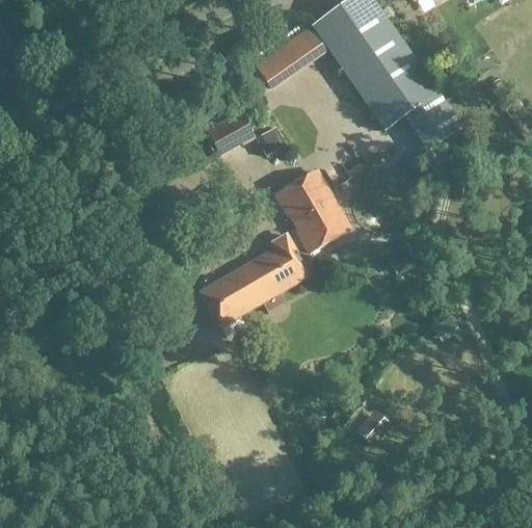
[(350,0),(313,27),(386,130),(406,115),(430,150),(461,128),(372,0),(350,0)]
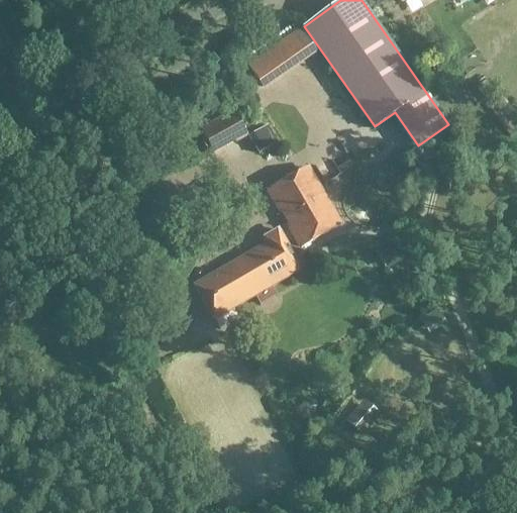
[(452,46),(414,68),(425,90),(464,69),(452,46)]
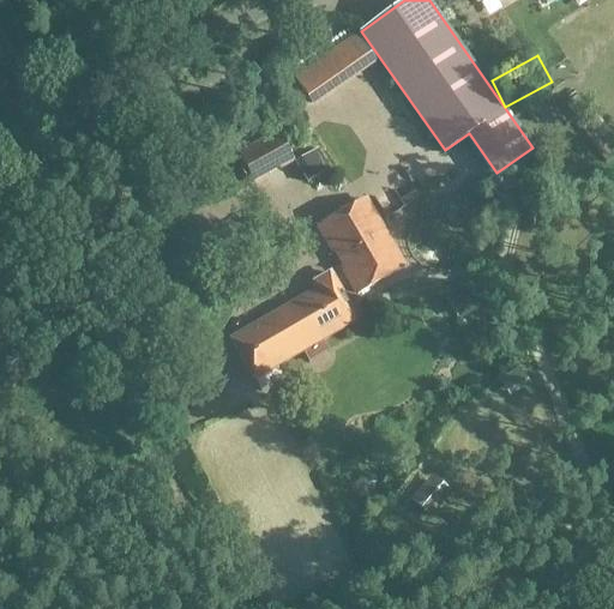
[(241,151),(247,162),(254,179),(266,173),(265,170),(282,162),(283,163),(295,156),(284,142),(278,131),(241,151)]
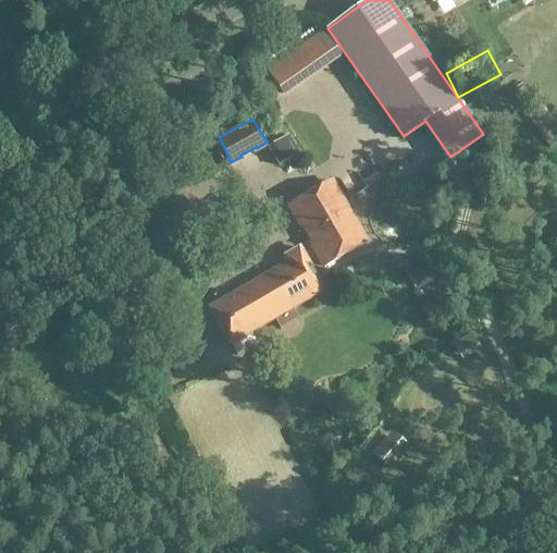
[(323,266),(369,240),(333,176),(286,203),(301,229),(305,228),(312,240),(310,241),(323,266)]
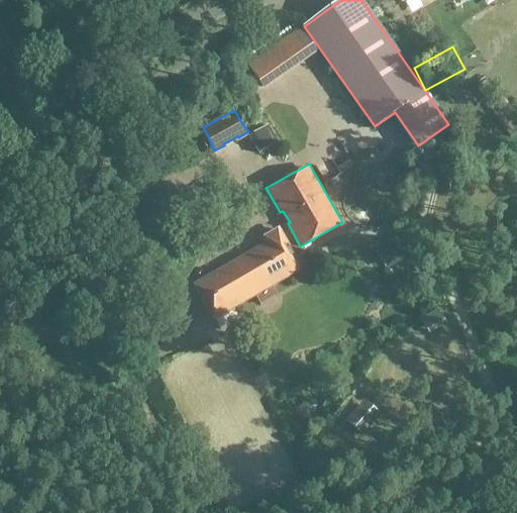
[(267,242),(196,284),(214,316),(301,267),(280,228),(264,237),(267,242)]
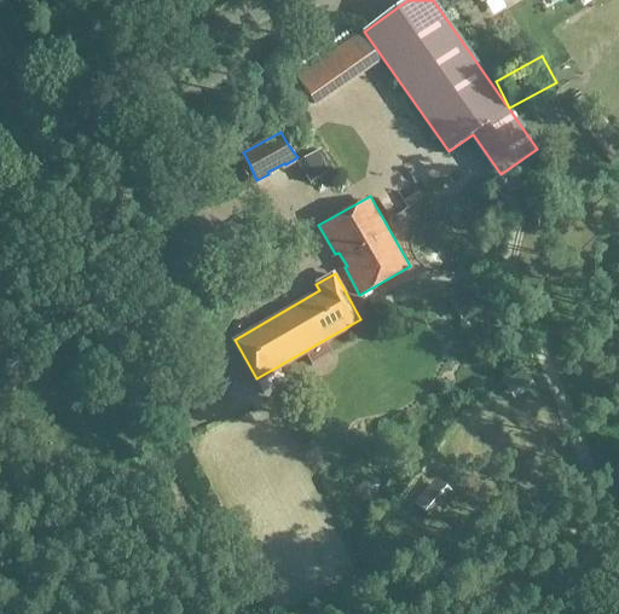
[(485,277),(455,296),(467,317),(497,299),(485,277)]
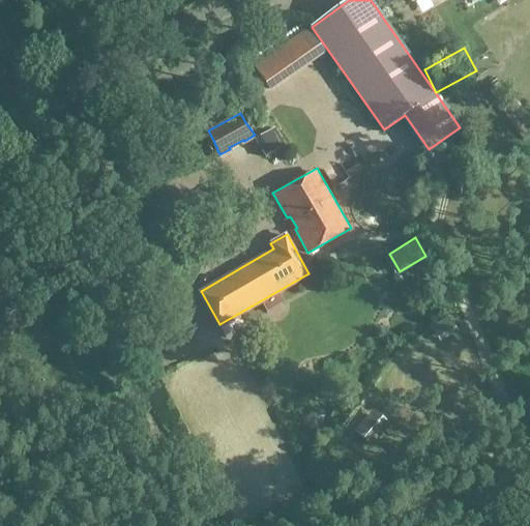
[(372,444),(389,425),(373,410),(355,430),(372,444)]
